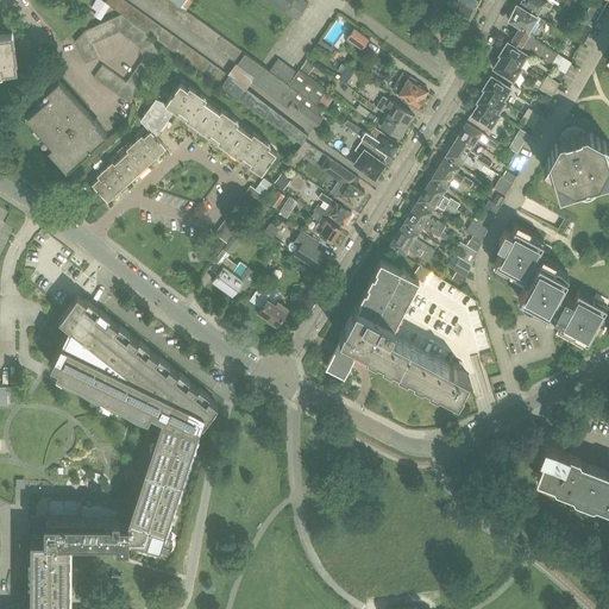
[(101,19),(110,5),(100,0),(95,0),(92,7),(96,11),(94,14),(101,19)]
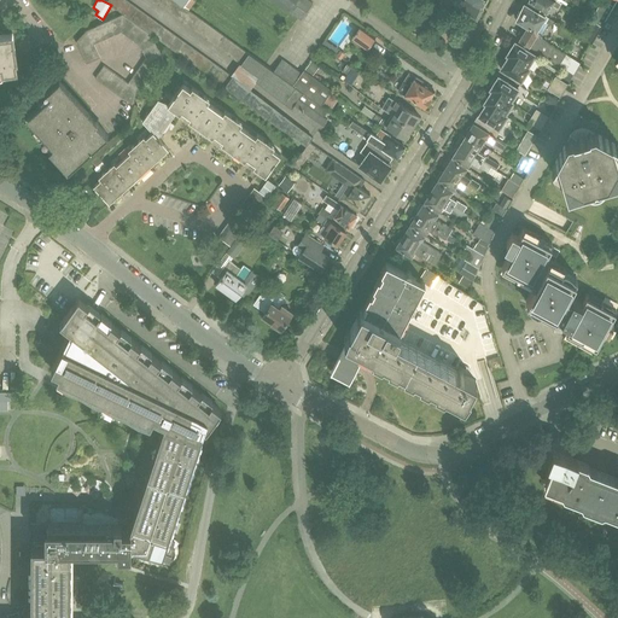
[(116,0),(112,6),(118,10),(126,0),(116,0)]
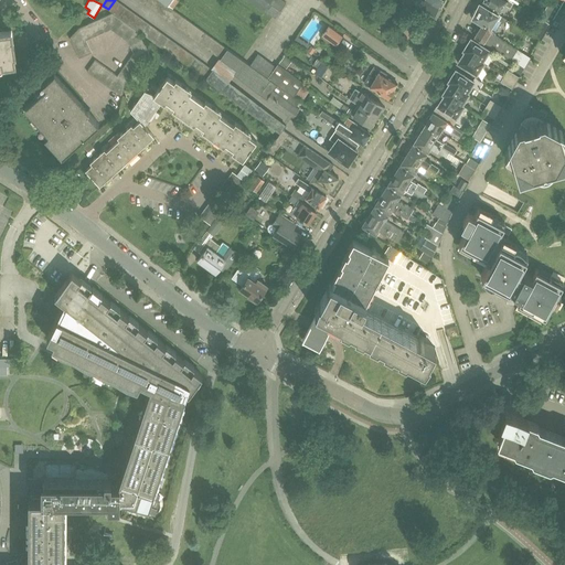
[(114,13),(120,3),(115,0),(108,9),(114,13)]
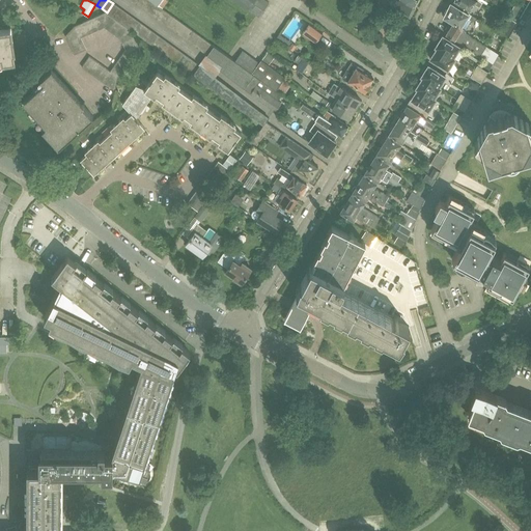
[(150,0),(141,0),(139,5),(144,9),(150,0)]
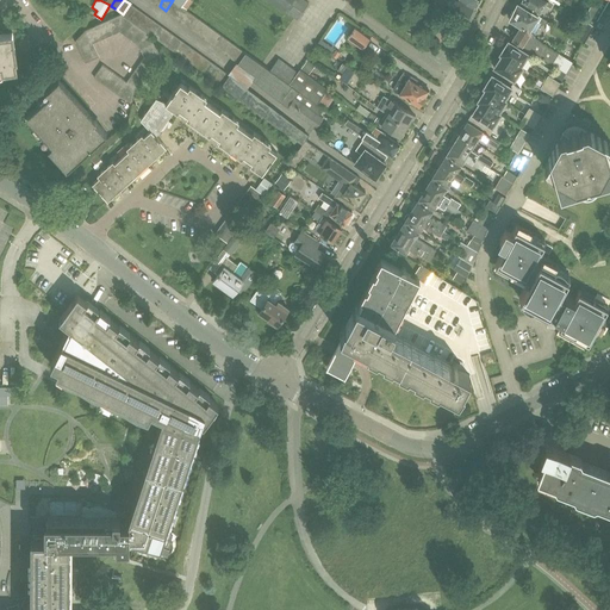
[(172,16),(180,5),(173,0),(166,11),(172,16)]
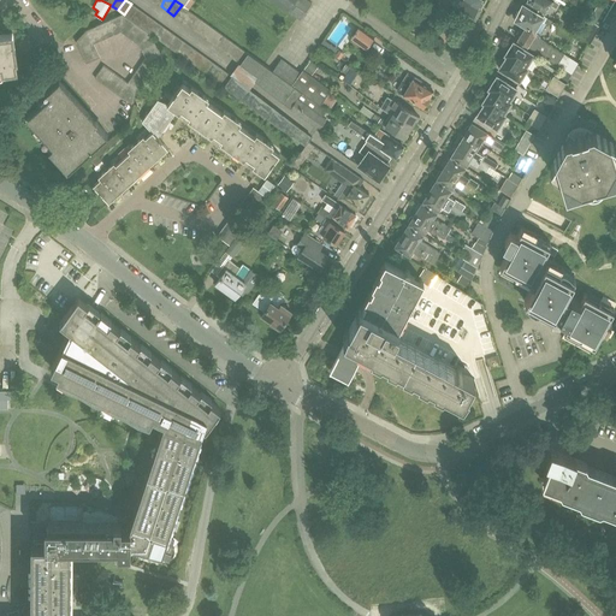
[(312,4),(306,0),(271,0),(300,21),(312,4)]
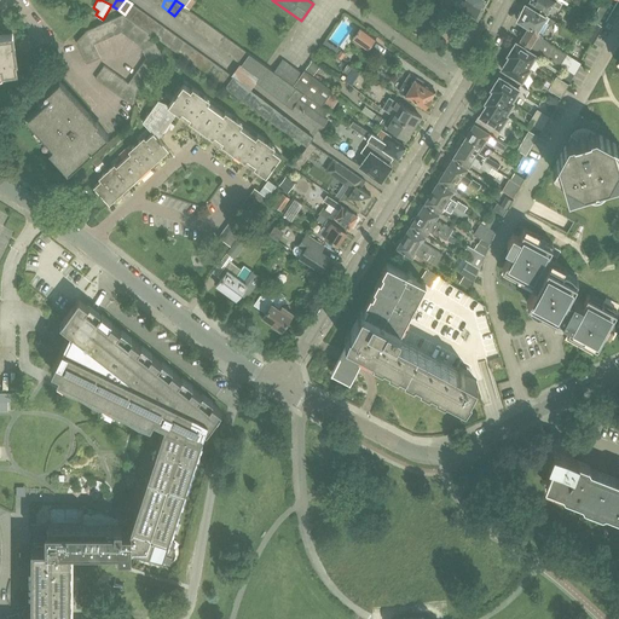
[(482,6),(472,0),(458,0),(457,4),(476,17),(478,16),(479,16),(481,12),(480,10),(482,6)]
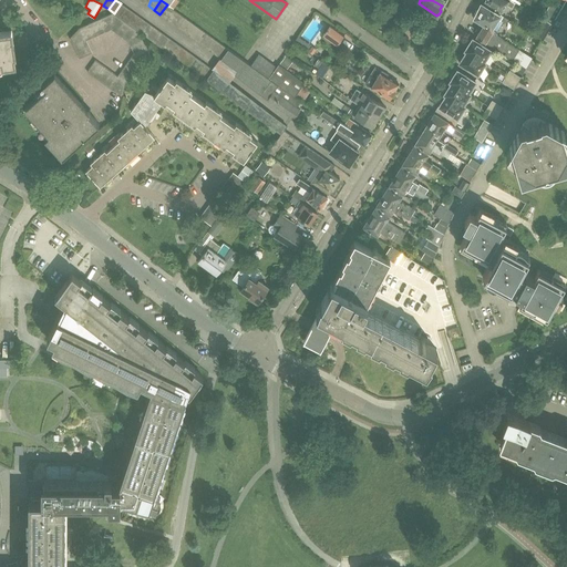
[(515,2),(509,0),(484,0),(485,1),(484,1),(501,12),(505,3),(512,8),(515,2)]
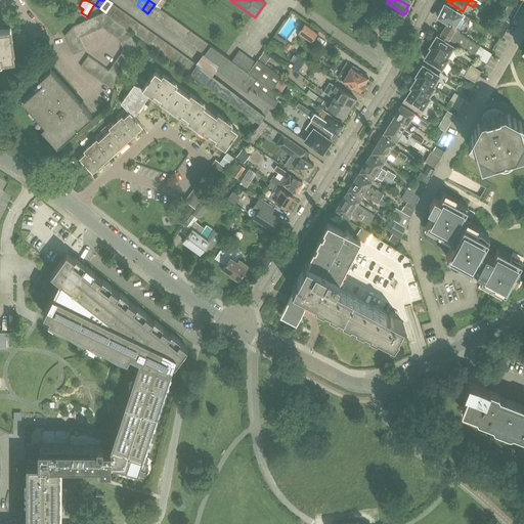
[(511,0),(501,16),(510,22),(520,4),(512,0),(511,0)]
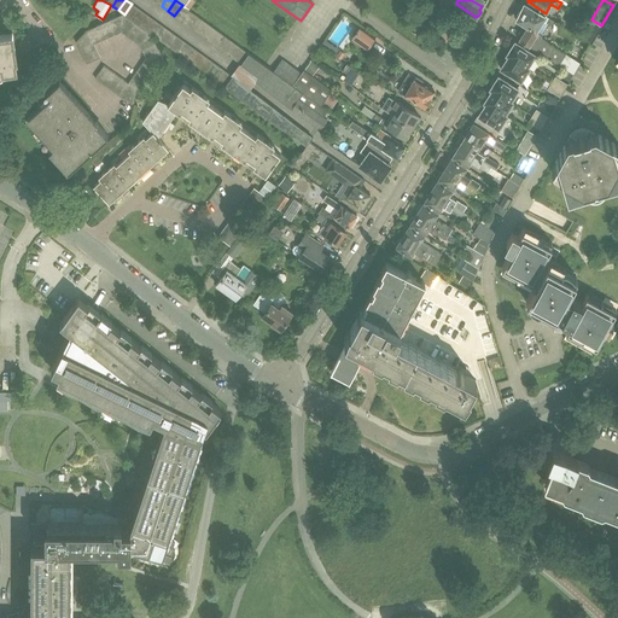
[(124,15),(130,18),(138,9),(132,4),(124,15)]
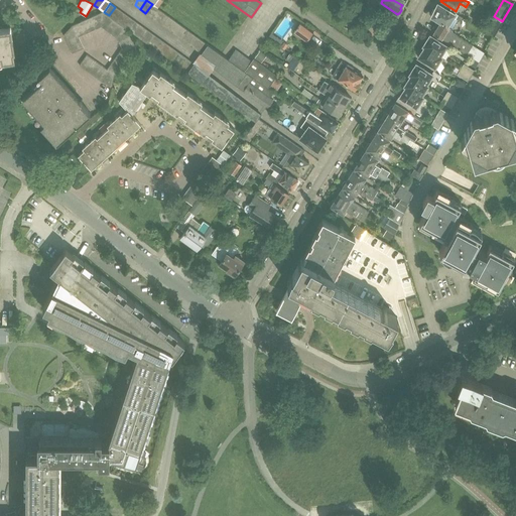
[(432,9),(430,13),(431,15),(431,16),(437,20),(439,21),(436,28),(432,33),(466,54),(472,45),(449,31),(452,28),(457,19),(459,21),(462,17),(448,9),(448,10),(437,3),(434,9),(432,9)]
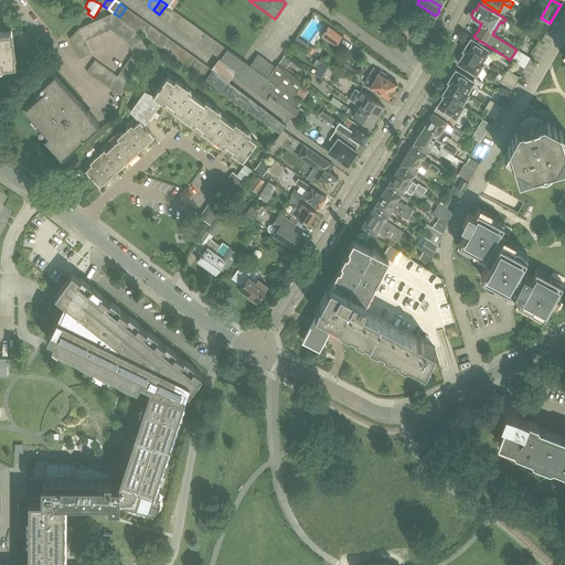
[(168,6),(167,4),(159,14),(166,19),(172,9),(171,8),(168,6)]
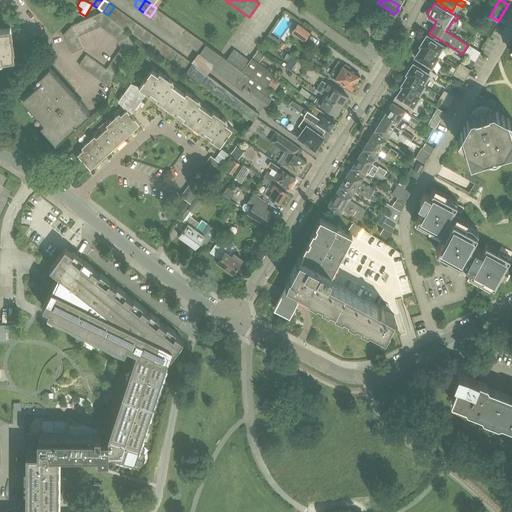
[(119,10),(114,7),(108,15),(112,18),(119,10)]
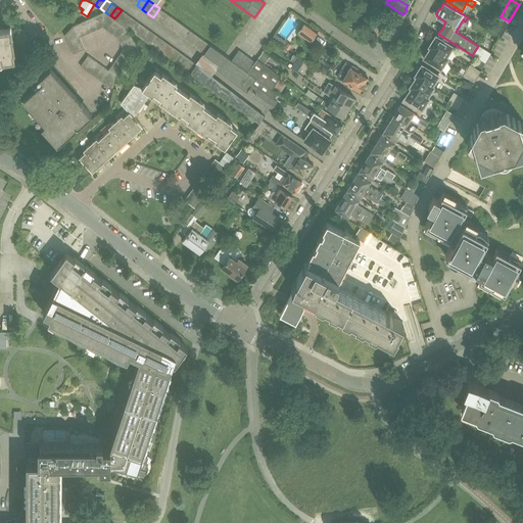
[(165,12),(159,8),(153,17),(158,21),(165,12)]
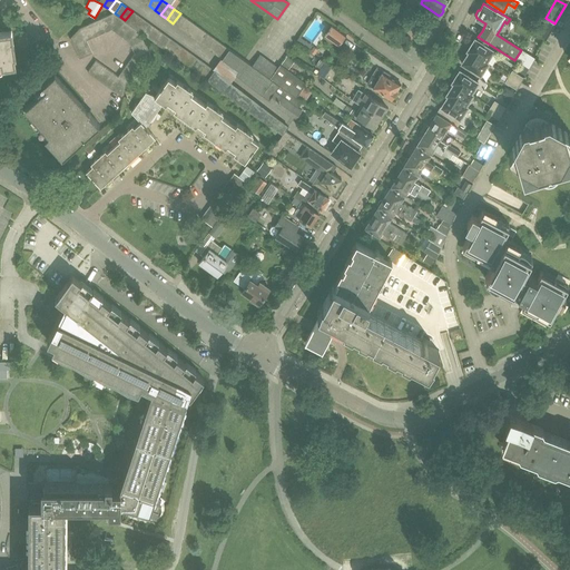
[(125,20),(131,25),(138,16),(133,11),(125,20)]
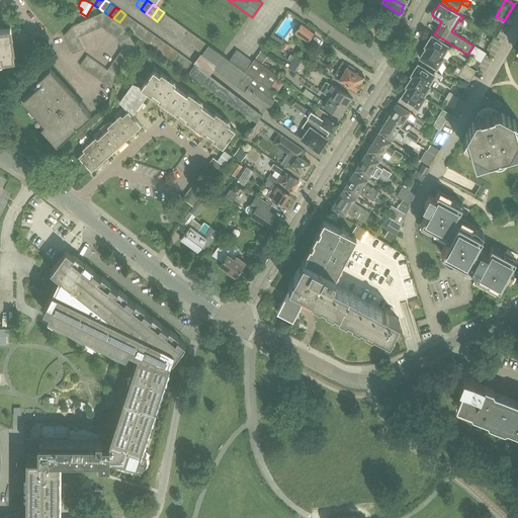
[(102,11),(90,17),(95,28),(101,26),(102,11)]
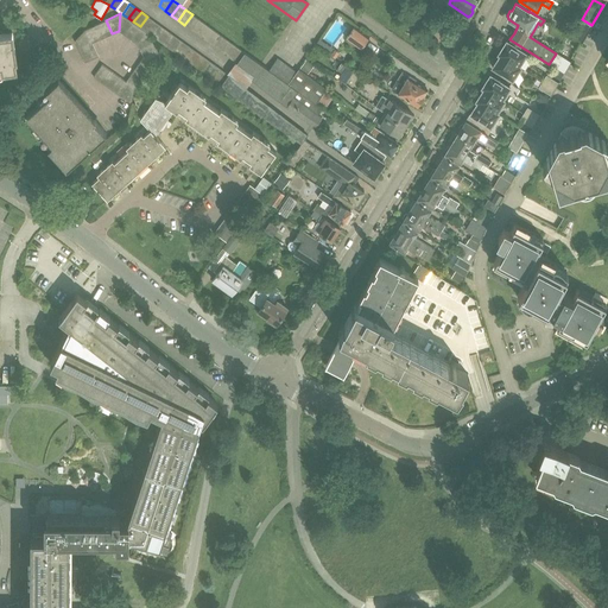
[(119,31),(125,35),(133,23),(120,13),(119,31)]
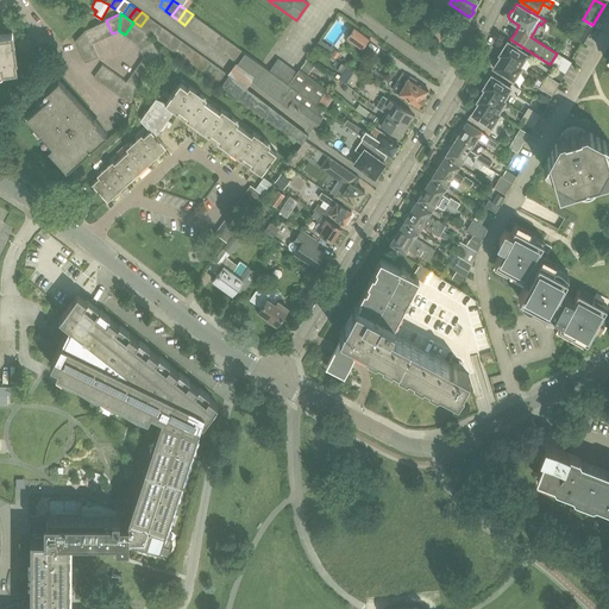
[(199,19),(193,14),(184,25),(192,30),(199,19)]
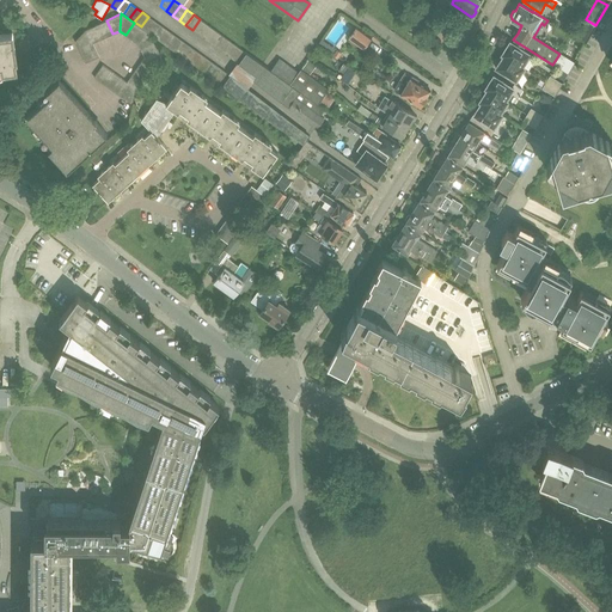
[(154,20),(148,17),(141,26),(146,31),(154,20)]
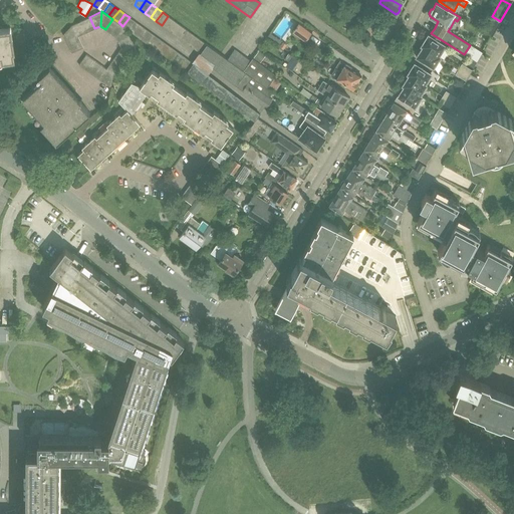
[(173,20),(168,16),(162,25),(167,28),(173,20)]
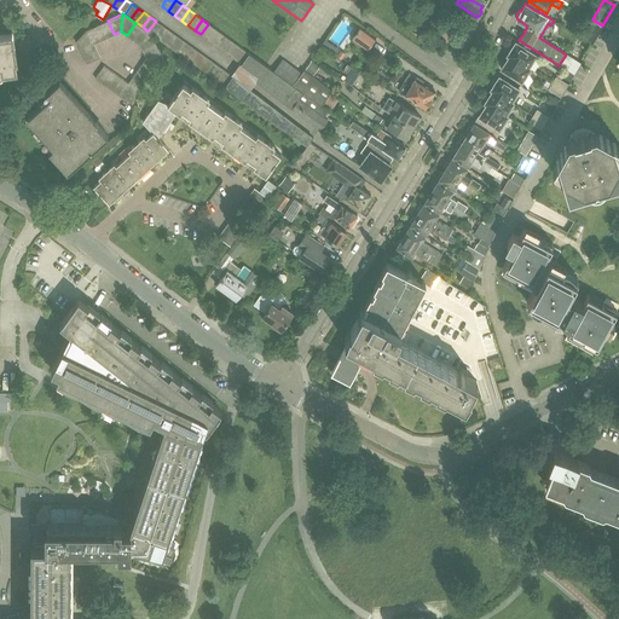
[(108,38),(114,34),(108,21),(100,23),(108,38)]
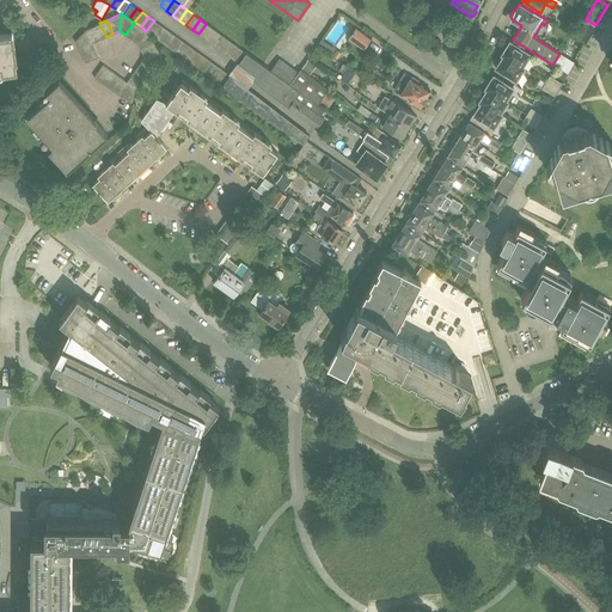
[(150,34),(152,35),(160,25),(154,20),(146,31),(150,34)]
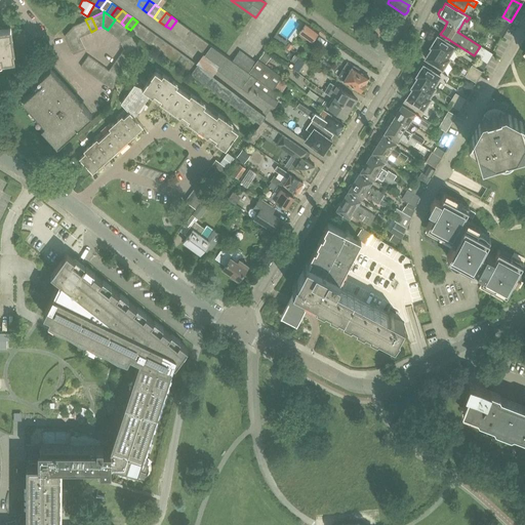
[(85,19),(80,23),(85,34),(91,32),(85,19)]
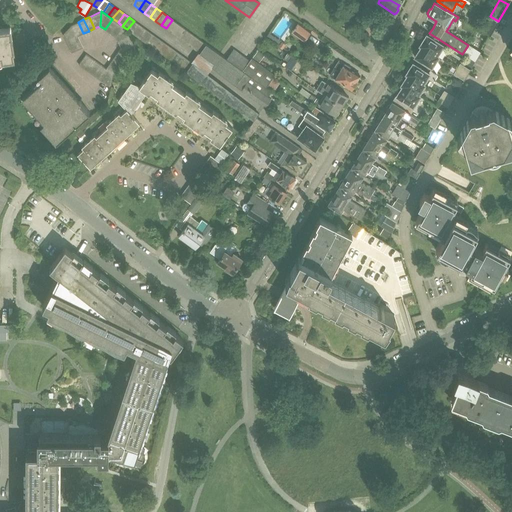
[(105,29),(110,33),(117,23),(112,19),(105,29)]
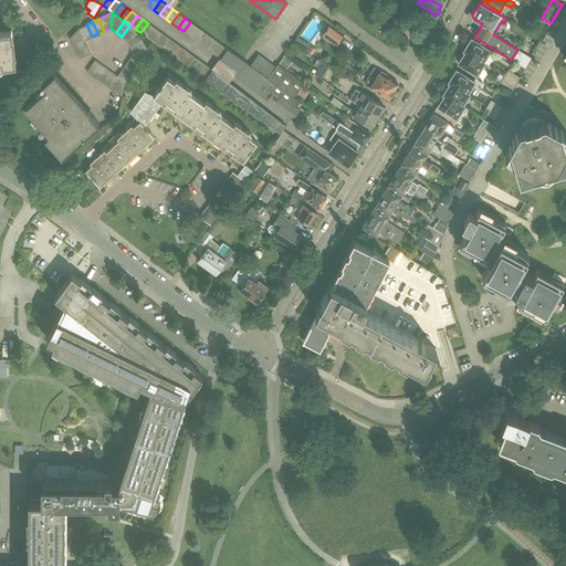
[(197,27),(190,22),(184,31),(190,35),(197,27)]
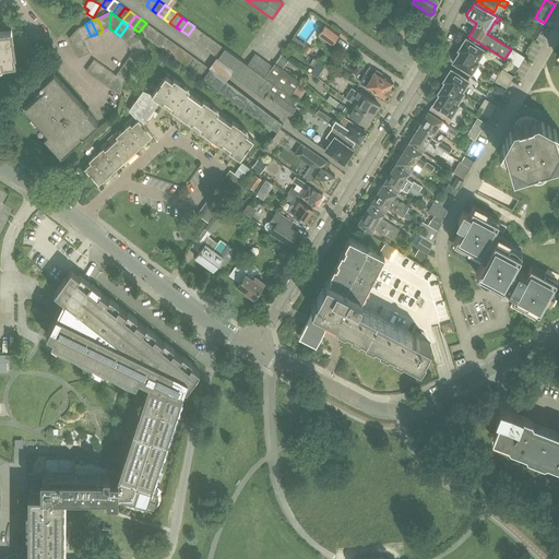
[(144,36),(151,26),(146,23),(139,32),(144,36)]
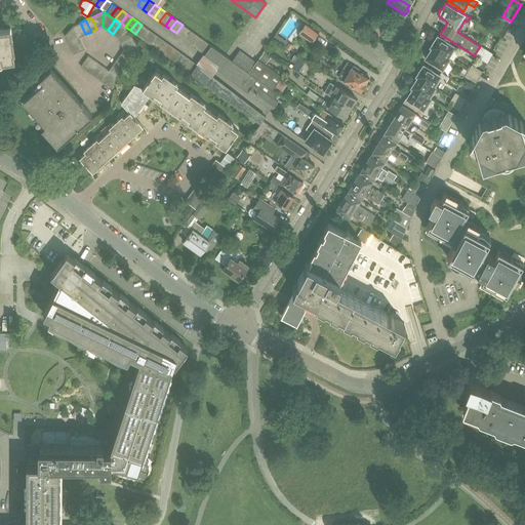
[(79,37),(85,34),(80,23),(74,25),(79,37)]
